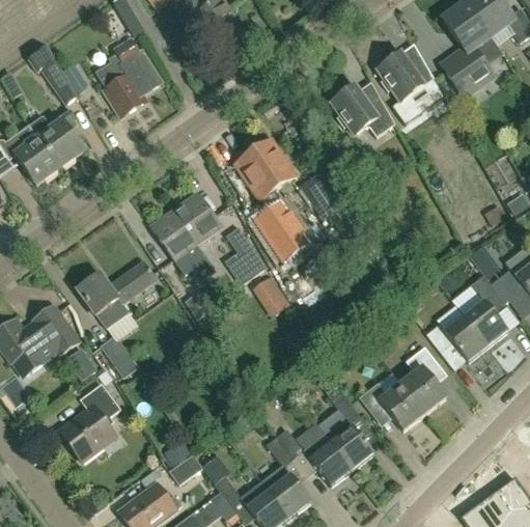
[(212,44),(241,26),(224,0),(150,0),(158,8),(169,0),(171,0),(183,21),(194,15),(212,44)]
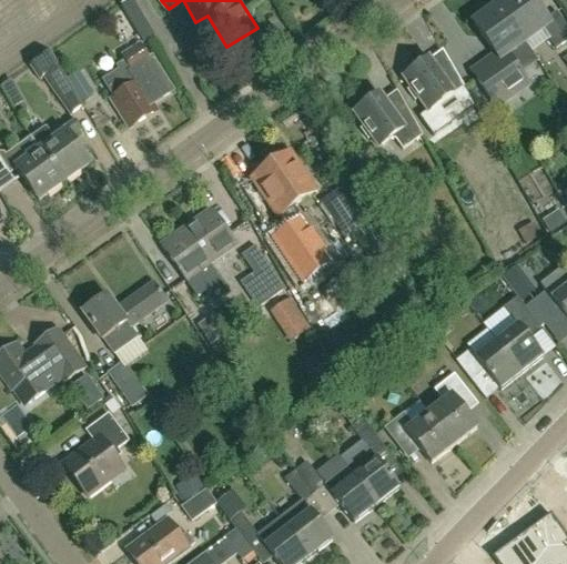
[(557,43),(566,36),(566,22),(556,8),(546,16),(535,0),(500,0),(499,1),(525,37),(544,24),(557,43)]
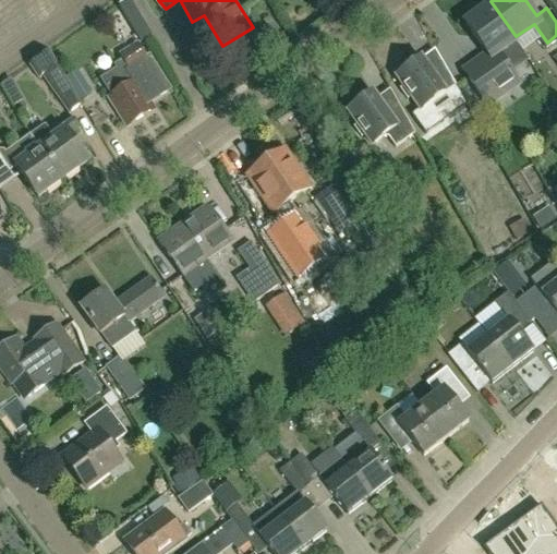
[(463,68),(468,74),(487,101),(501,91),(521,77),(499,48),(516,36),(491,1),(465,20),(487,49),(463,68)]
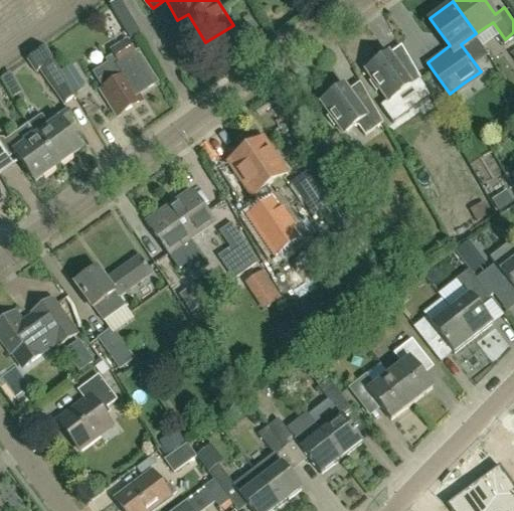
[(120,111),(120,112),(135,102),(141,98),(137,92),(156,80),(136,49),(135,50),(127,38),(110,48),(117,60),(114,62),(120,73),(98,87),(115,114),(120,111)]
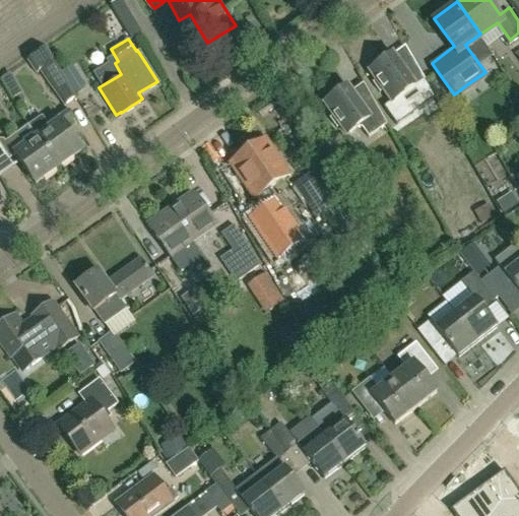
[(63,103),(75,94),(46,45),(26,58),(36,71),(39,69),(63,103)]
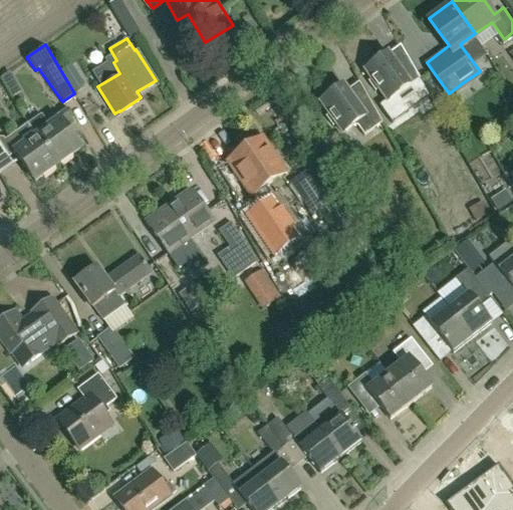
[(393,60),(387,51),(385,49),(372,57),(374,60),(363,67),(370,76),(367,79),(373,88),(377,86),(386,98),(395,92),(397,95),(420,79),(406,54),(398,60),(393,60)]
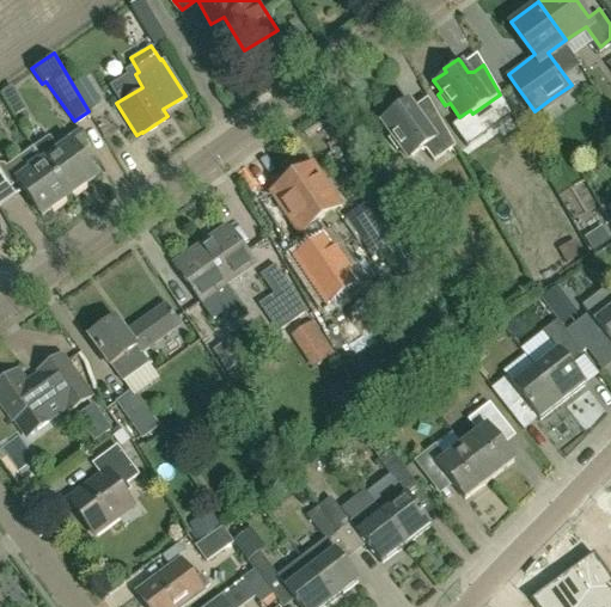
[(18,121),(28,115),(10,84),(0,90),(18,121)]
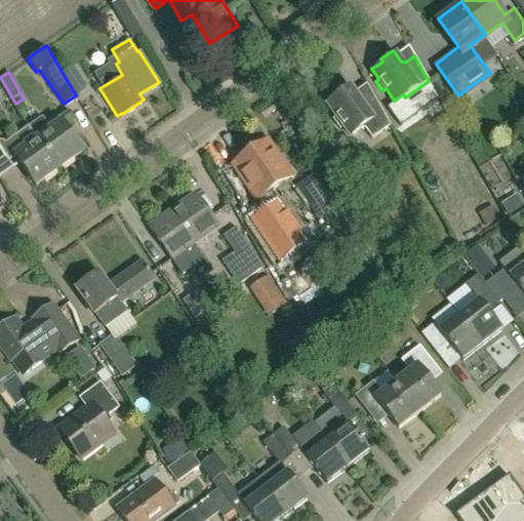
[(364,106),(352,89),(349,84),(338,91),(336,88),(327,95),(329,98),(325,101),(334,113),(330,116),(337,125),(340,123),(348,132),(358,125),(363,125),(369,135),(389,122),(374,97),(364,106)]
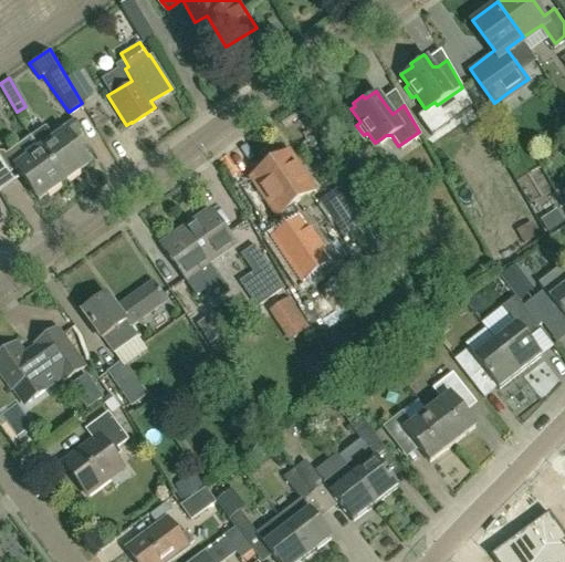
[(87,160),(69,134),(80,126),(73,116),(61,124),(64,128),(53,136),(44,124),(30,134),(39,147),(63,179),(87,160)]
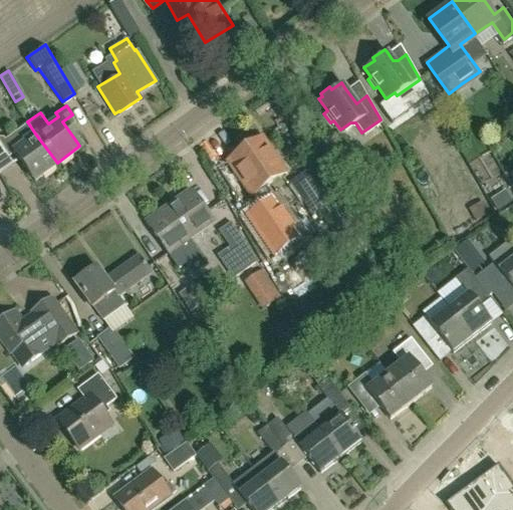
[(27,121),(26,120),(16,129),(4,137),(3,135),(0,135),(0,146),(2,145),(9,154),(13,150),(19,158),(34,179),(57,163),(35,134),(27,121)]
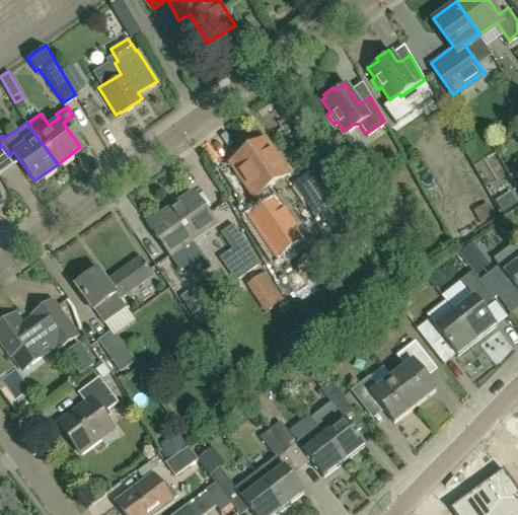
[(263,137),(230,160),(259,203),(252,207),(255,211),(244,218),(256,235),(268,228),(271,233),(291,219),(274,195),(275,194),(269,185),(286,172),(263,137)]
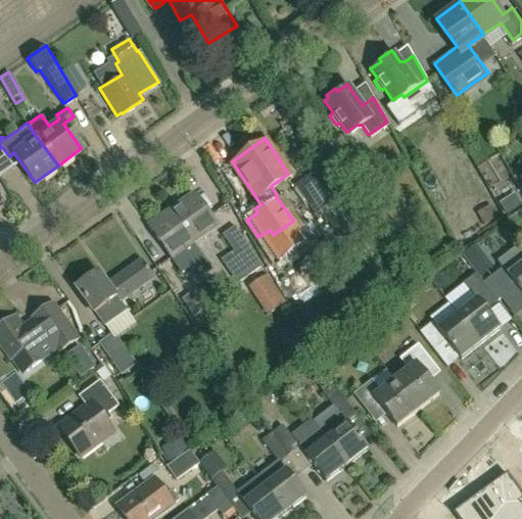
[(302,188),(319,213),(330,204),(335,211),(341,207),(321,176),(302,188)]
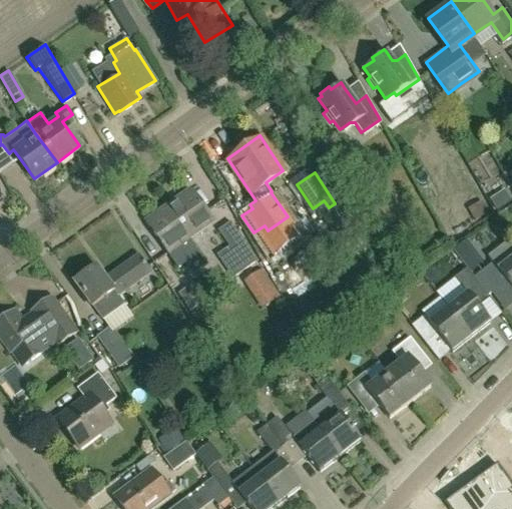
[(177,264),(197,250),(188,237),(212,220),(189,188),(146,218),(177,264)]
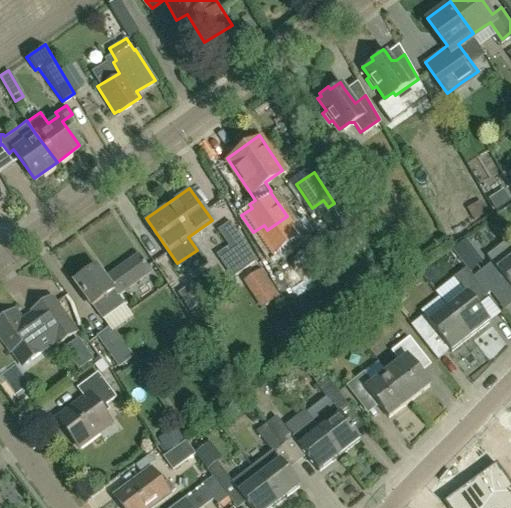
[(509,198),(502,188),(489,197),(496,207),(509,198)]
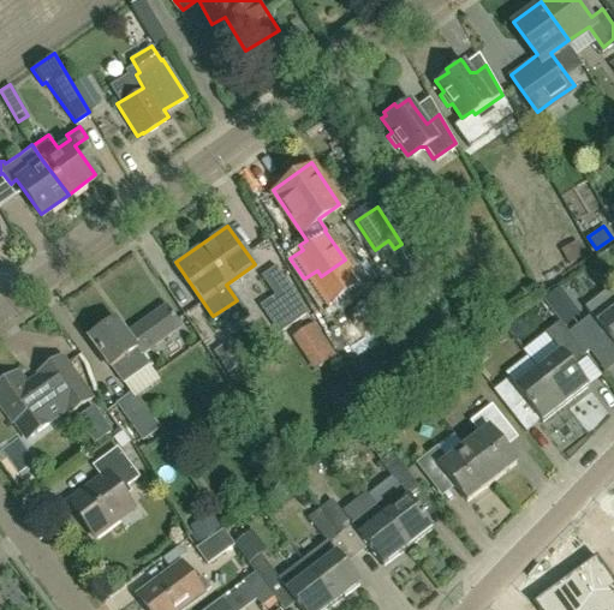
[(278,329),(308,310),(275,263),(261,273),(274,292),(258,301),(278,329)]
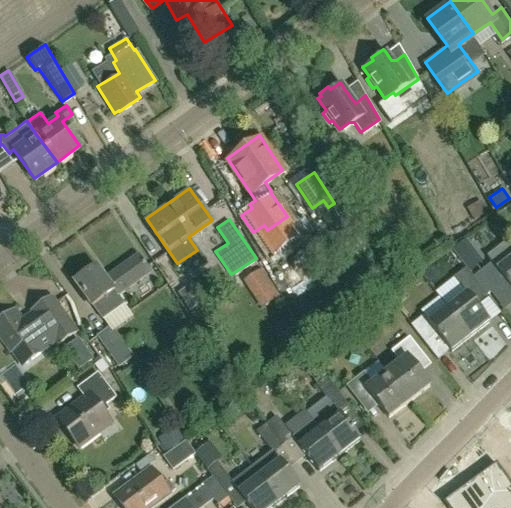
[(505,277),(510,285),(510,245),(506,239),(487,253),(493,259),(473,274),(487,292),(493,287),(505,277)]
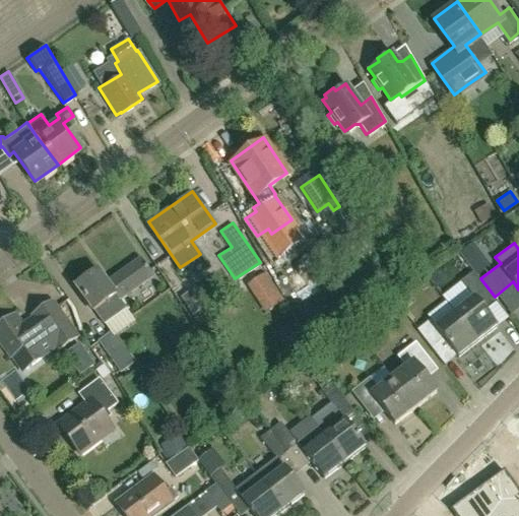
[(104,320),(124,306),(118,298),(151,274),(139,257),(106,281),(96,268),(75,283),(92,308),(94,307),(104,320)]
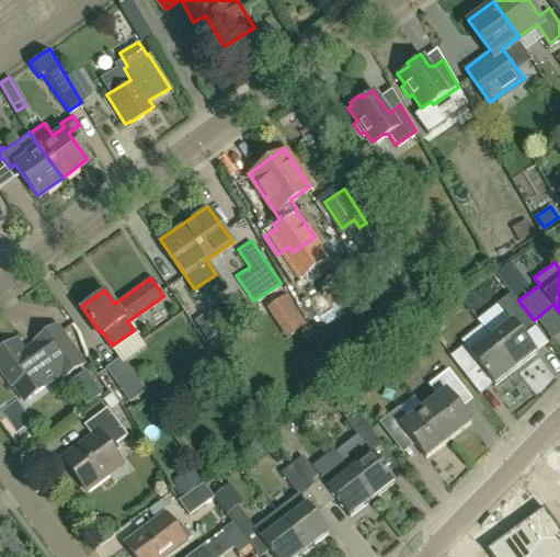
[(510,318),(489,334),(514,367),(536,351),(521,331),(534,320),(518,300),(511,291),(496,302),(510,318)]
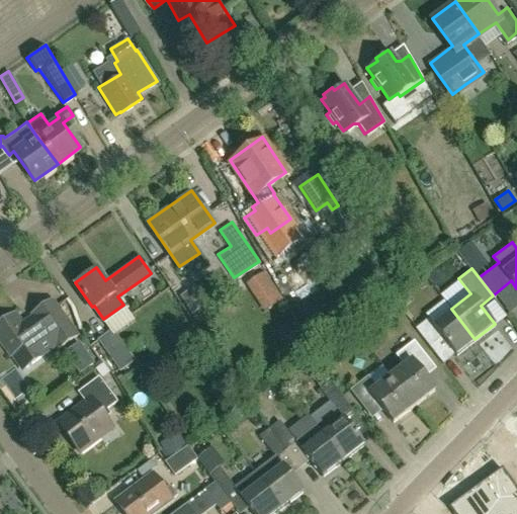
[(184,301),(192,295),(186,287),(178,292),(184,301)]
